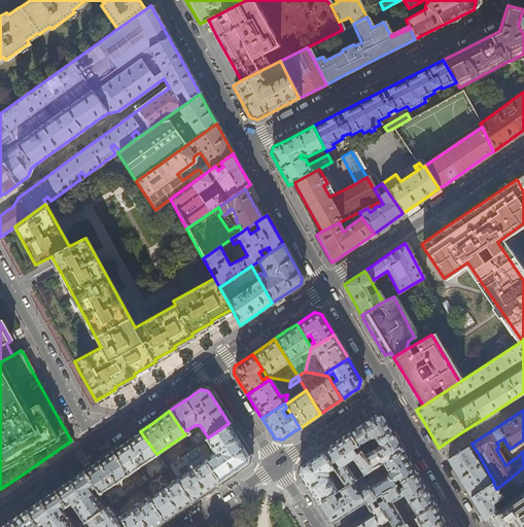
[(360,423),(347,432),(359,451),(362,449),(361,447),(360,447),(358,445),(371,437),(372,438),(374,437),(376,442),(391,432),(382,416),(374,414),(360,423)]
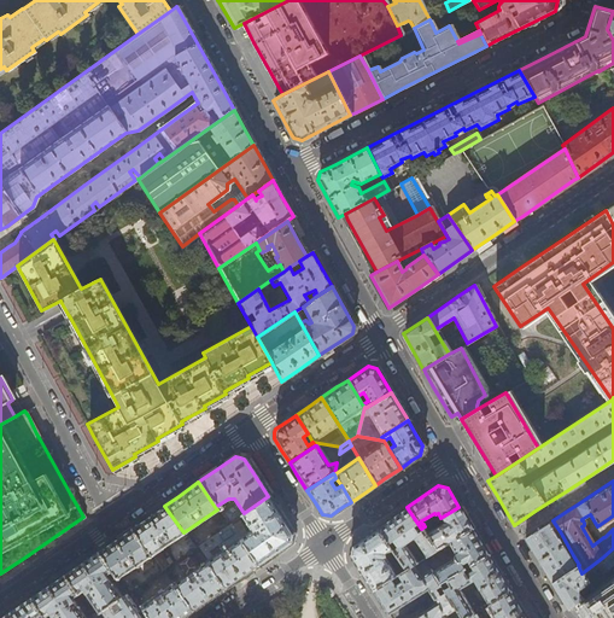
[(280,516),(268,496),(244,513),(240,516),(249,531),(244,534),(239,526),(233,531),(257,566),(272,557),(291,543),(292,535),(280,516)]
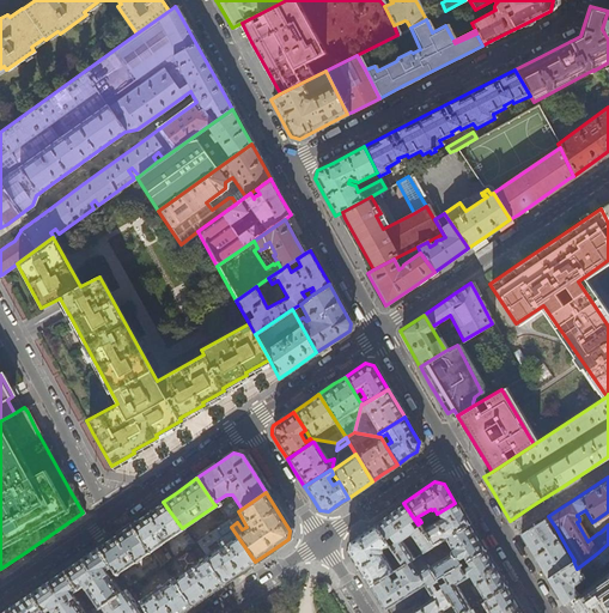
[(144,515),(129,525),(148,551),(158,566),(164,562),(154,547),(182,528),(163,502),(144,515)]
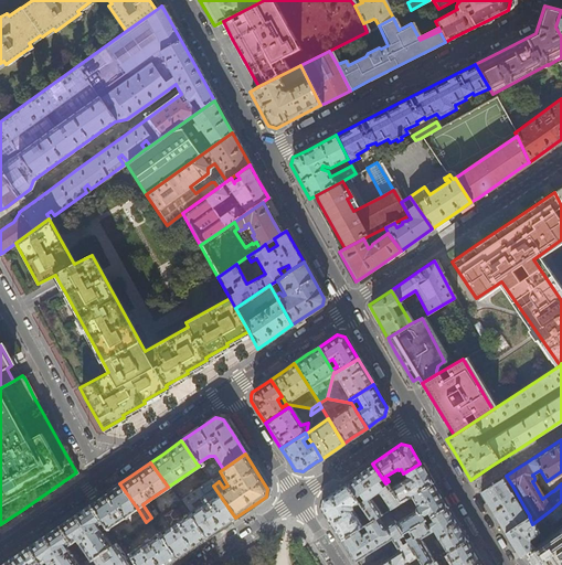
[(386,486),(385,483),(372,464),(354,476),(345,483),(370,521),(378,516),(380,515),(369,498),(378,492),(389,509),(399,503),(389,488),(386,486)]
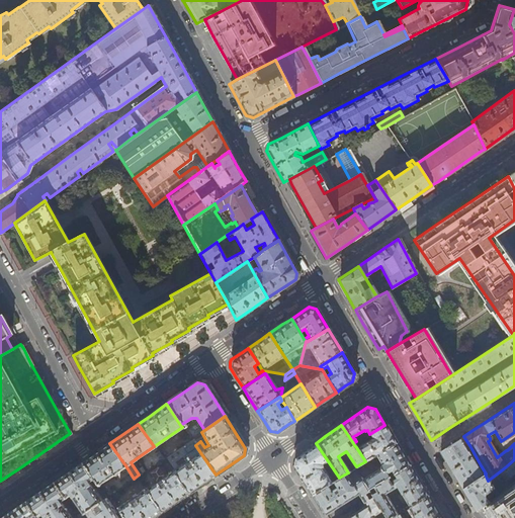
[(384,425),(369,434),(371,438),(356,447),(365,461),(371,457),(396,443),(391,434),(384,425)]
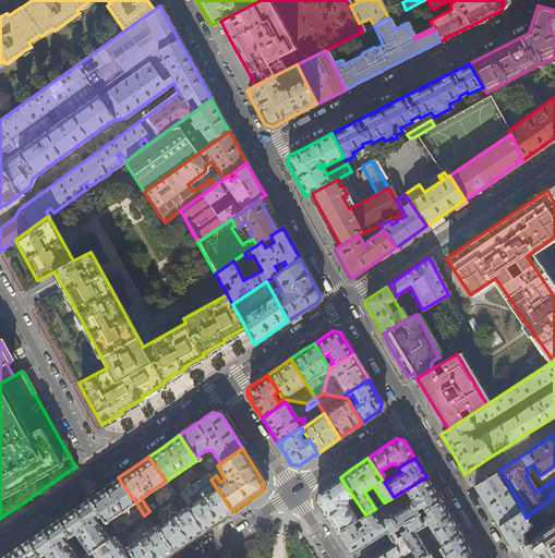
[(201,468),(205,474),(206,473),(215,468),(210,461),(201,468)]
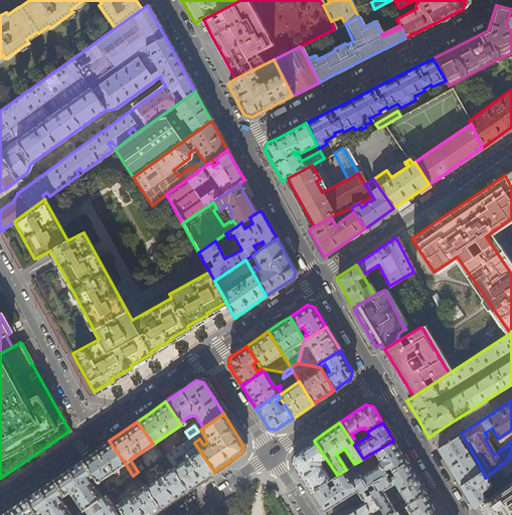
[(462,446),(467,443),(461,434),(436,448),(448,468),(459,487),(482,471),(483,471),(478,463),(474,465),(462,446)]
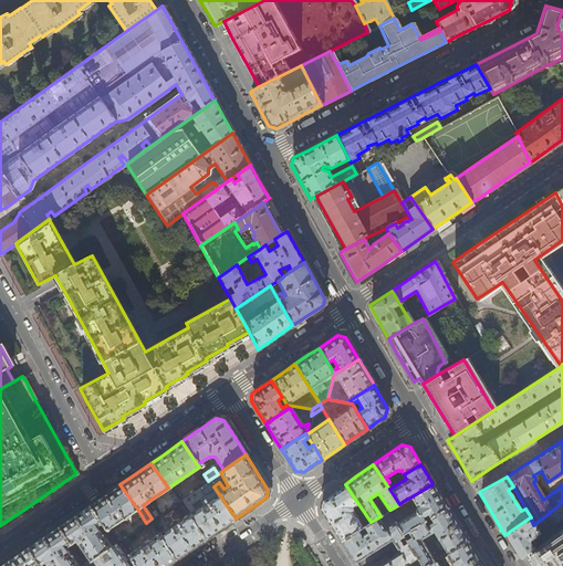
[(236,519),(214,486),(209,480),(208,481),(179,500),(188,513),(206,538),(218,531),(236,519)]
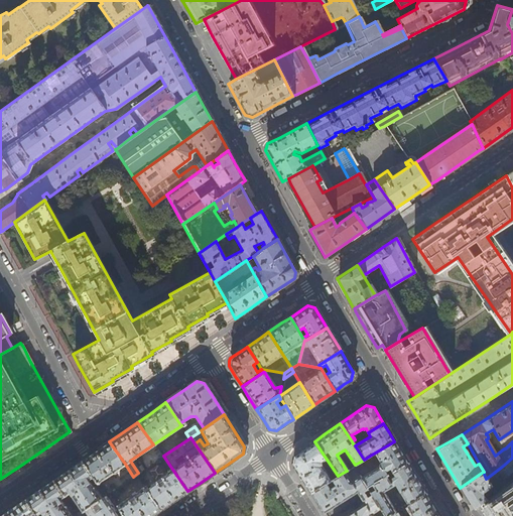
[(93,453),(81,461),(92,477),(97,484),(125,464),(109,441),(93,453)]
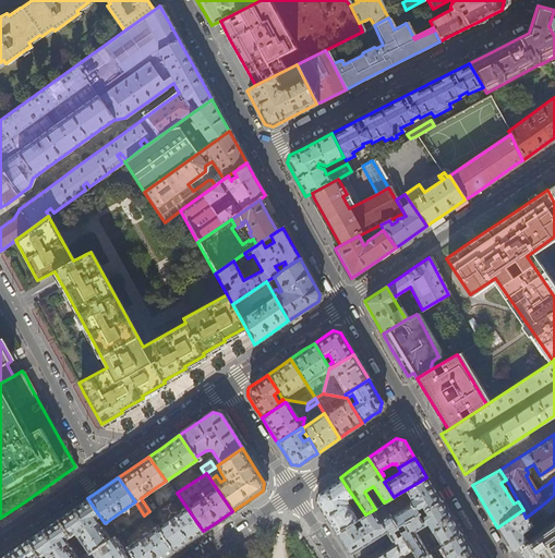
[(336,534),(365,514),(340,477),(328,485),(316,494),(316,497),(315,501),(323,513),(336,534)]
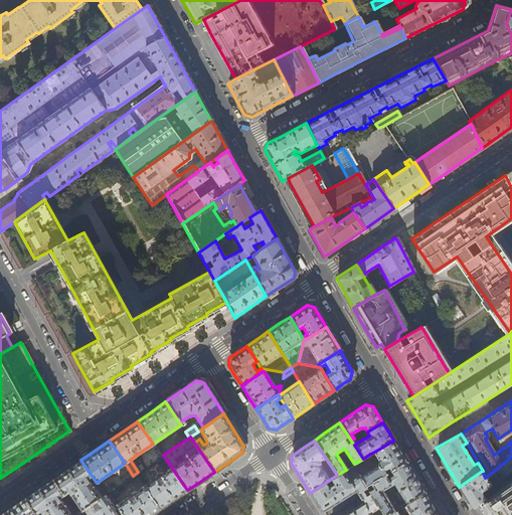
[(393,441),(369,455),(373,461),(376,459),(378,463),(377,466),(359,476),(366,487),(406,463),(400,452),(393,441)]
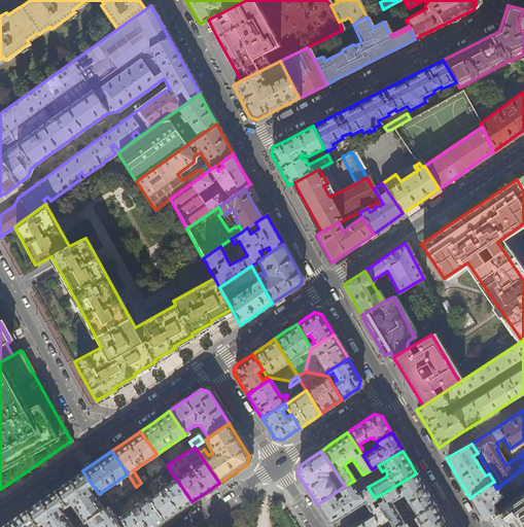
[(493,508),(491,504),(493,503),(501,497),(508,493),(508,494),(513,490),(523,481),(523,467),(514,476),(496,489),(493,482),(469,498),(481,517),(483,520),(490,515),(495,511),(493,508)]
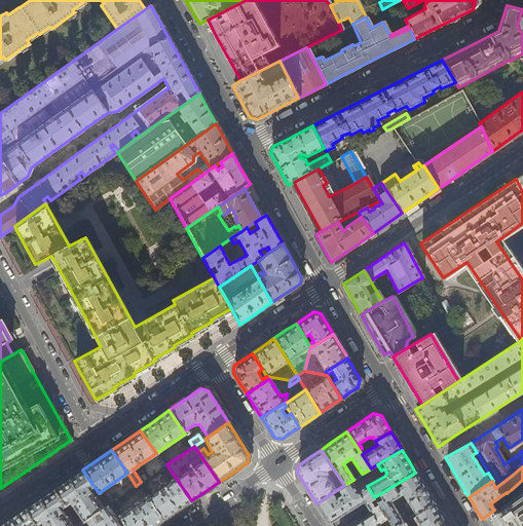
[(71,478),(68,480),(92,516),(95,515),(97,513),(106,506),(107,505),(105,503),(101,506),(89,490),(94,486),(82,470),(71,478)]
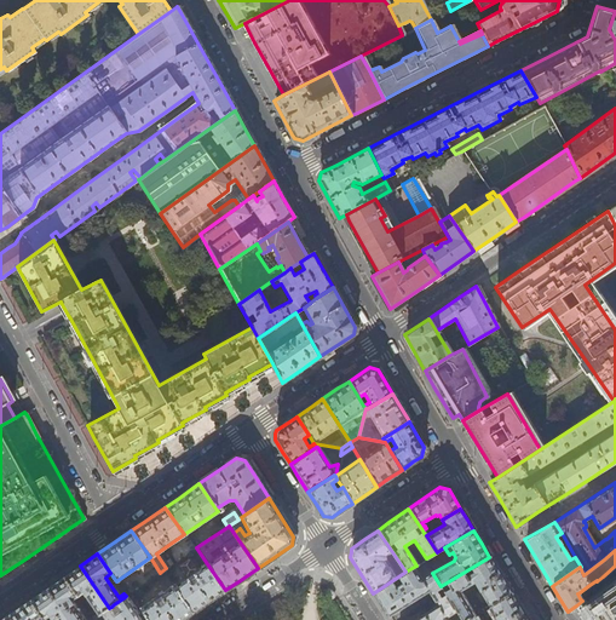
[(184,577),(173,585),(193,613),(206,603),(225,590),(206,562),(197,568),(188,555),(174,562),(184,577)]
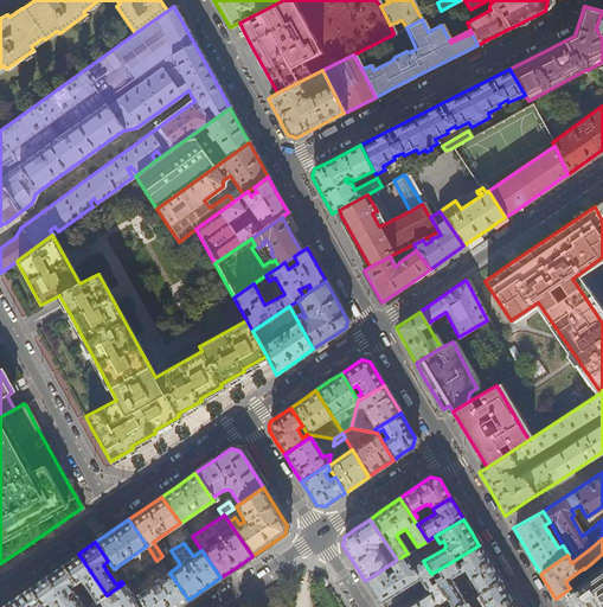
[(479,545),(431,574),(435,579),(448,600),(451,606),(456,606),(463,602),(450,580),(464,570),(468,577),(463,581),(468,590),(474,587),(478,594),(500,581),(486,557),(479,545)]
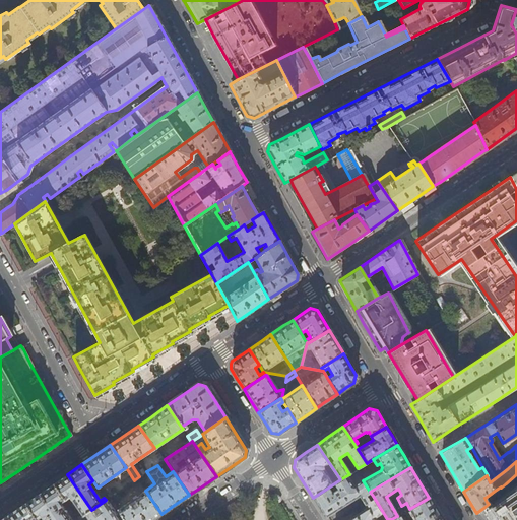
[(65,475),(53,483),(64,501),(69,498),(80,514),(76,517),(77,519),(78,519),(91,510),(67,474),(65,475)]
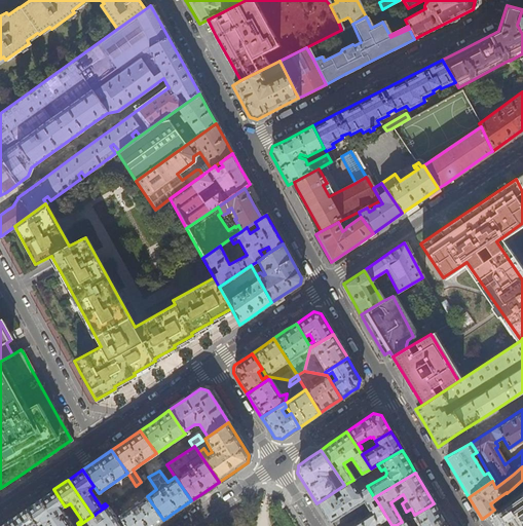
[(351,481),(344,485),(316,503),(329,523),(331,525),(330,525),(337,525),(356,515),(351,510),(363,502),(367,508),(377,501),(374,497),(367,486),(366,485),(357,490),(351,481)]
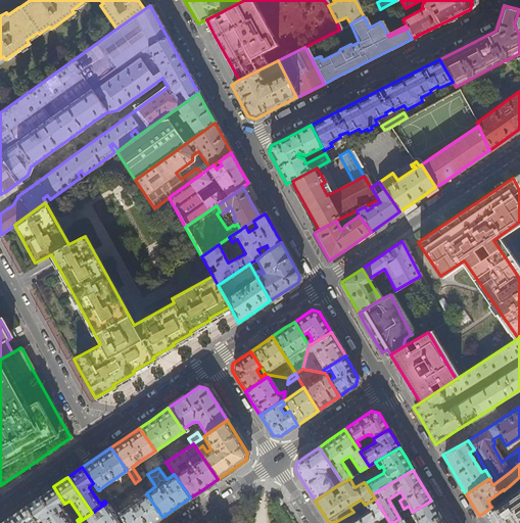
[(41,494),(39,496),(56,522),(77,522),(78,522),(77,520),(72,522),(71,522),(60,507),(64,504),(53,486),(41,494)]
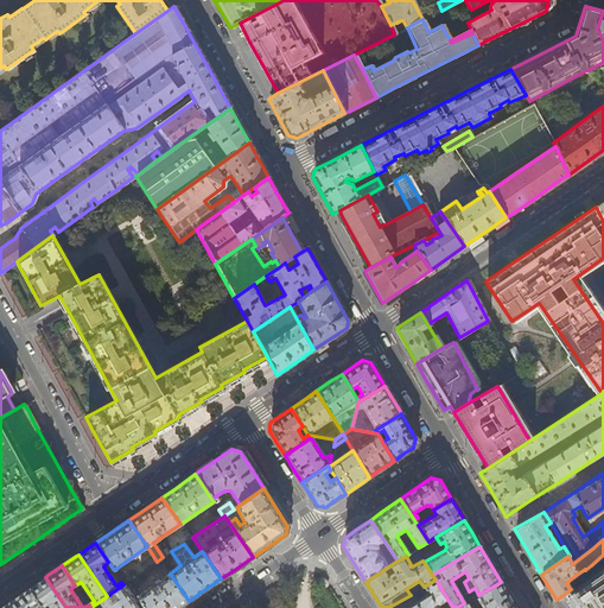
[(603,607),(603,572),(577,591),(573,587),(571,589),(565,594),(573,607),(603,607)]
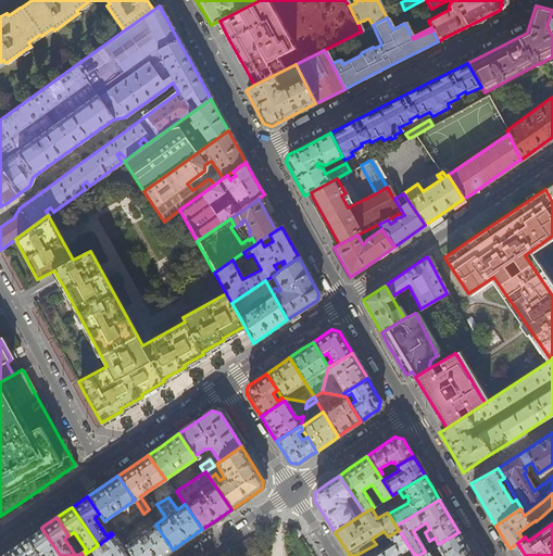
[(126,545),(128,548),(130,552),(133,555),(163,555),(173,550),(155,525),(143,532),(142,530),(139,532),(140,534),(126,545)]
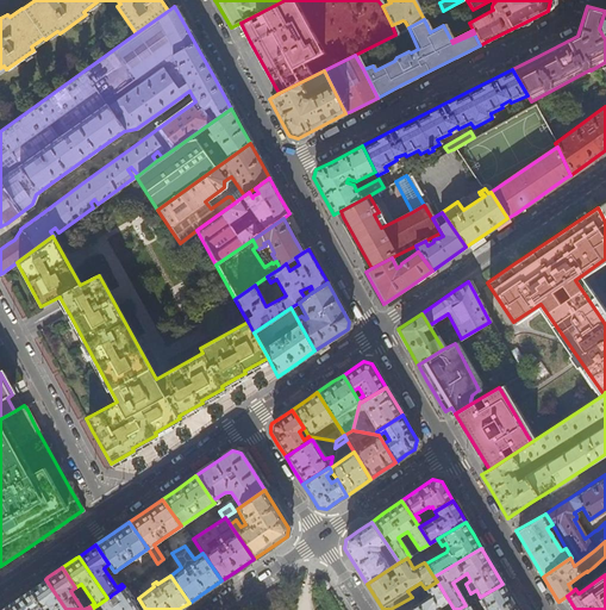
[(43,580),(29,591),(39,607),(42,609),(48,607),(49,609),(66,609),(45,579),(43,580)]
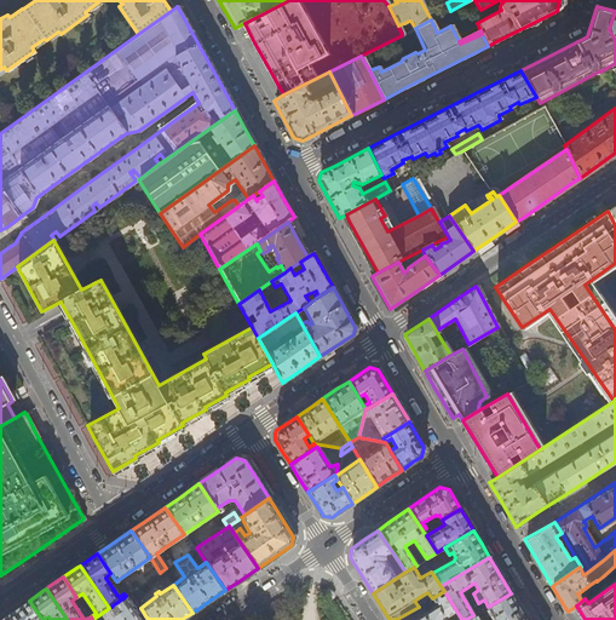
[(444,591),(432,598),(436,606),(422,614),(419,607),(397,619),(461,619),(458,613),(444,591)]
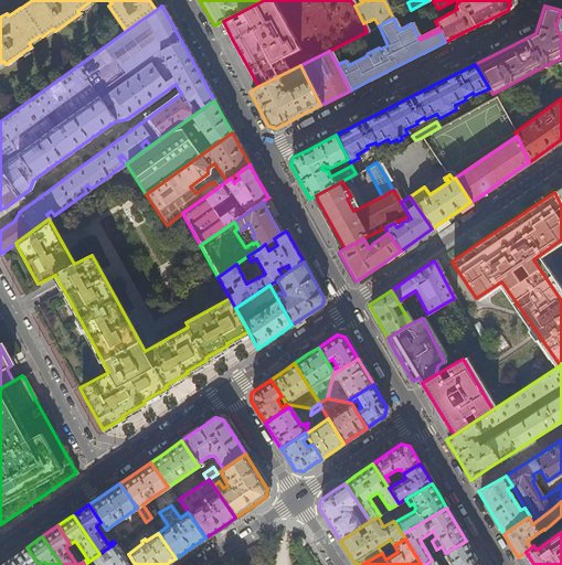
[(466,541),(445,553),(452,564),(434,564),(432,561),(425,564),(480,564),(473,552),(466,541)]
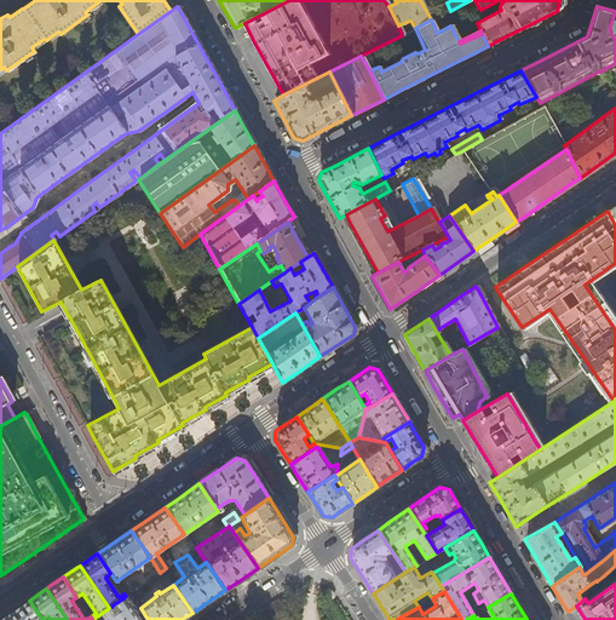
[(138,615),(125,597),(114,604),(117,609),(114,612),(111,607),(109,608),(93,619),(148,619),(147,619),(142,619),(140,619),(145,615),(143,612),(138,615)]
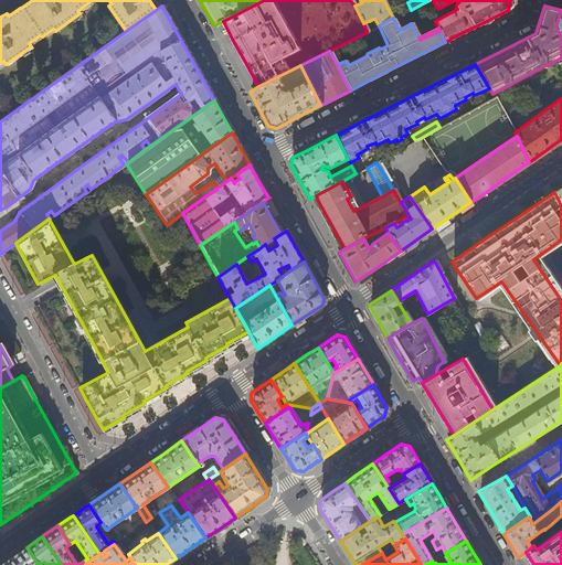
[(31,564),(36,562),(27,547),(10,558),(0,563),(0,564),(31,564)]
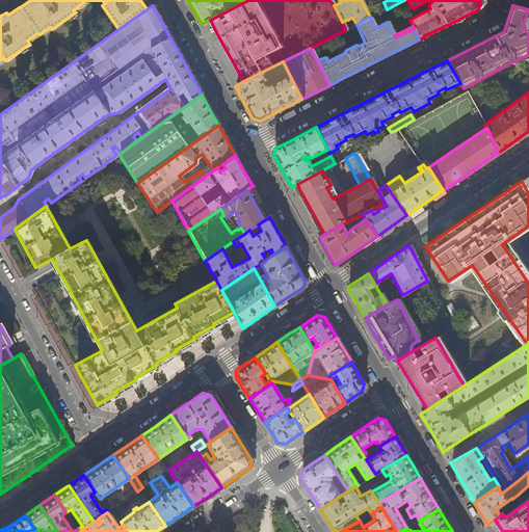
[(283,531),(287,530),(288,531),(292,531),(284,517),(275,523),(276,525),(278,527),(281,531),(283,531)]
